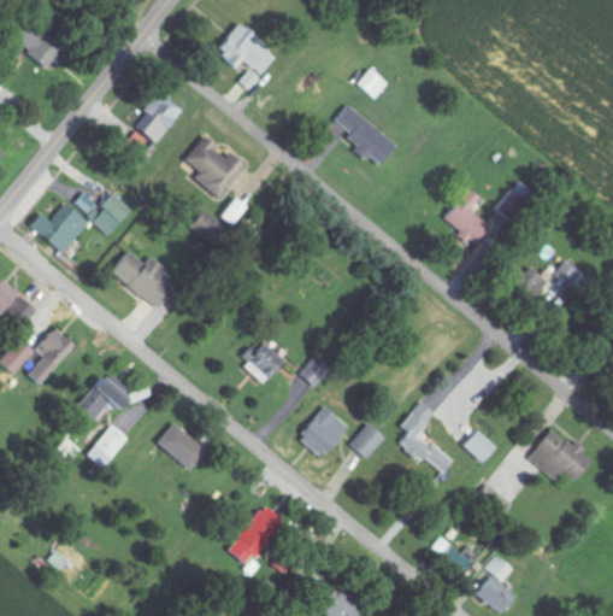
[(263,75),(278,56),(239,22),(216,50),(236,66),(243,59),(263,75)]
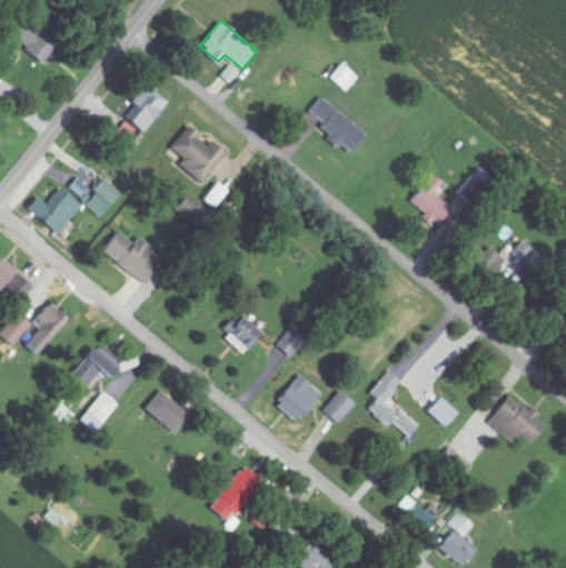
[(27,45),(22,50),(40,62),(50,48),(19,26),(13,36),(27,45)]
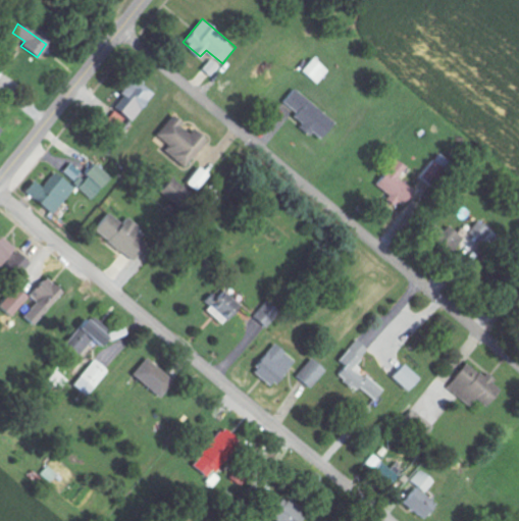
[(132,122),(156,95),(137,76),(112,104),(132,122)]
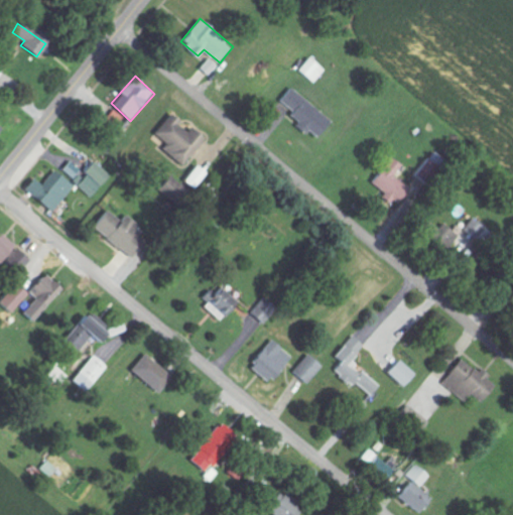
[(280,101),(293,111),(291,115),(300,121),(298,124),(316,138),(332,118),(290,88),(280,101)]
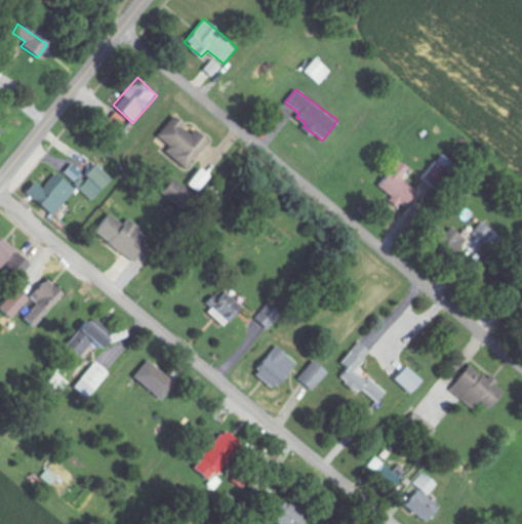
[(188,166),(207,140),(193,129),(192,131),(171,117),(154,140),(188,166)]
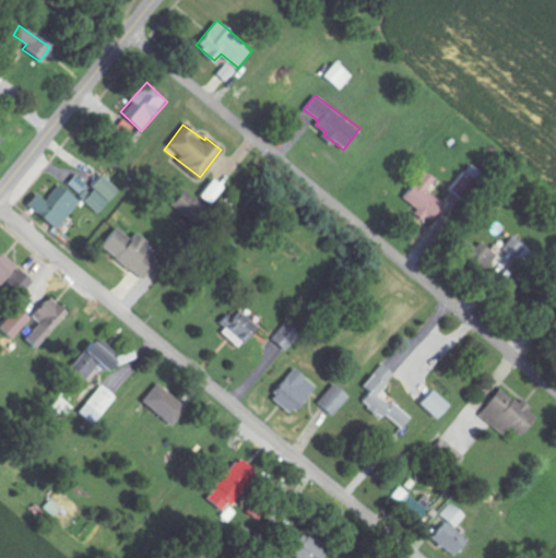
[(442,202),(427,190),(437,178),(425,169),(403,197),(417,209),(414,213),(426,223),(442,202)]
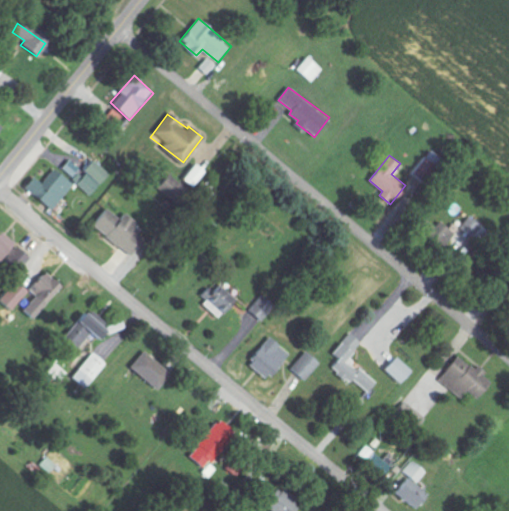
[(82,170),(74,179),(90,193),(109,173),(94,158),(82,170)]
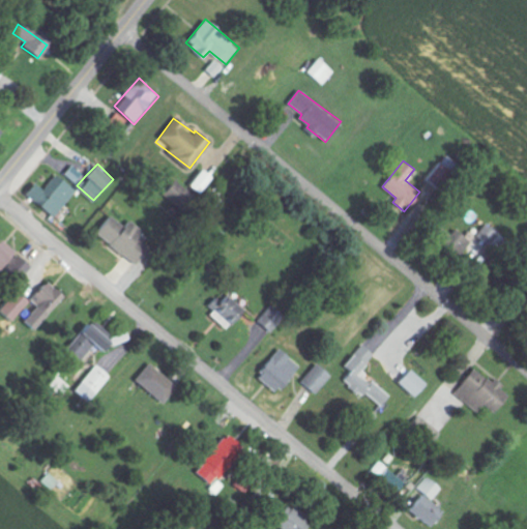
[(84,174),(74,165),(66,173),(77,182),(84,174)]
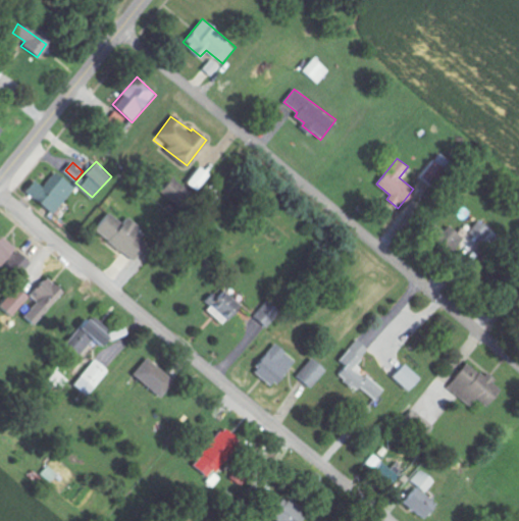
[(33,179),(23,193),(57,213),(73,185),(53,172),(45,187),(33,179)]
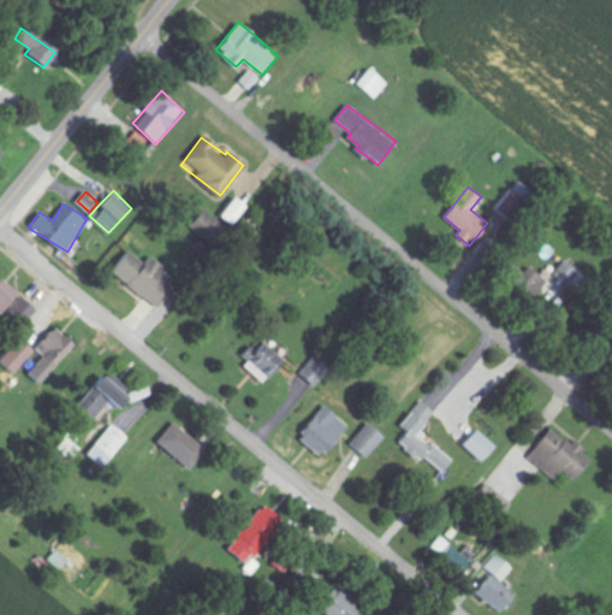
[(215,235),(224,225),(207,211),(198,222),(215,235)]
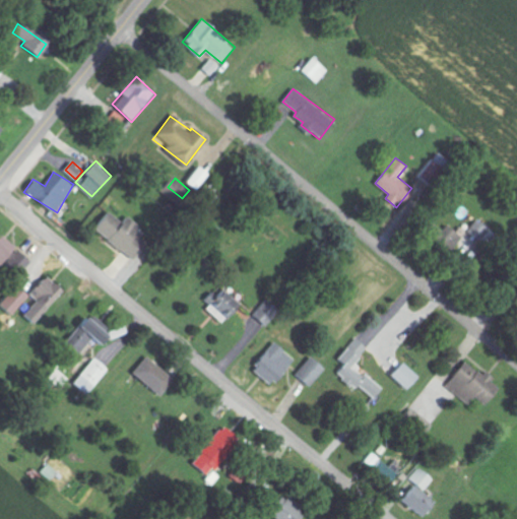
[(92,230),(133,258),(144,242),(133,234),(139,224),(126,215),(122,221),(107,210),(92,230)]
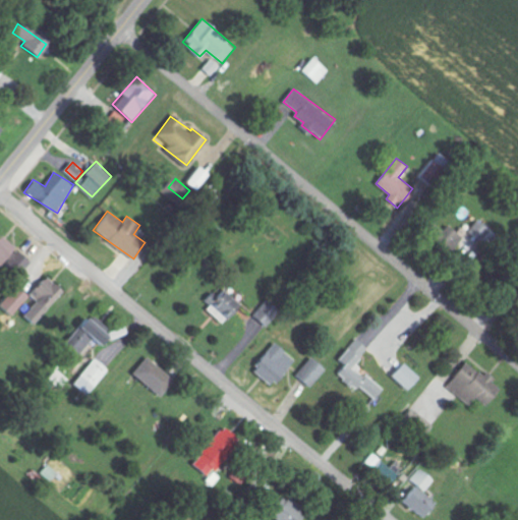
[(467,232),(479,242),(490,230),(478,220),(467,232)]
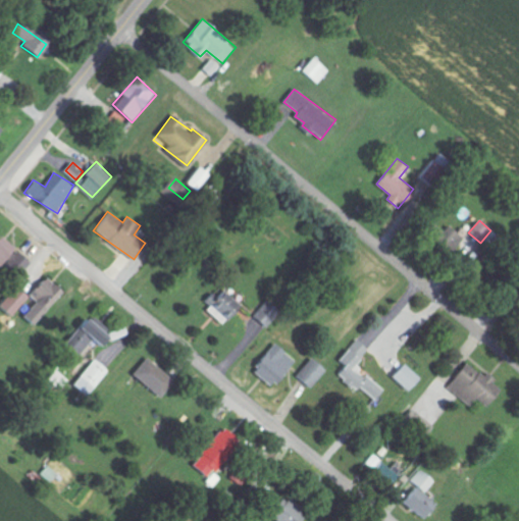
[(425,229),(448,250),(461,236),(449,225),(444,231),(432,221),(425,229)]
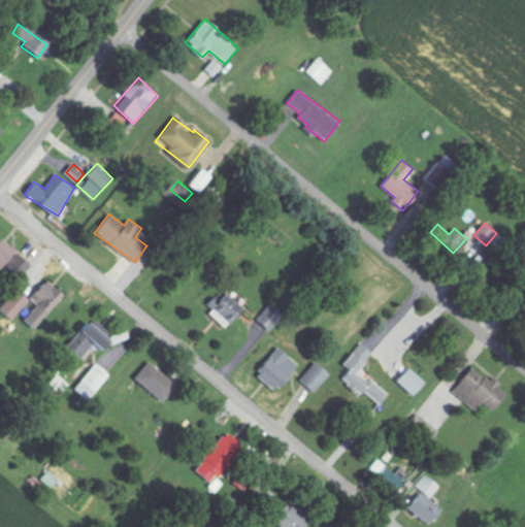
[(0,268),(15,251),(0,237),(0,268)]
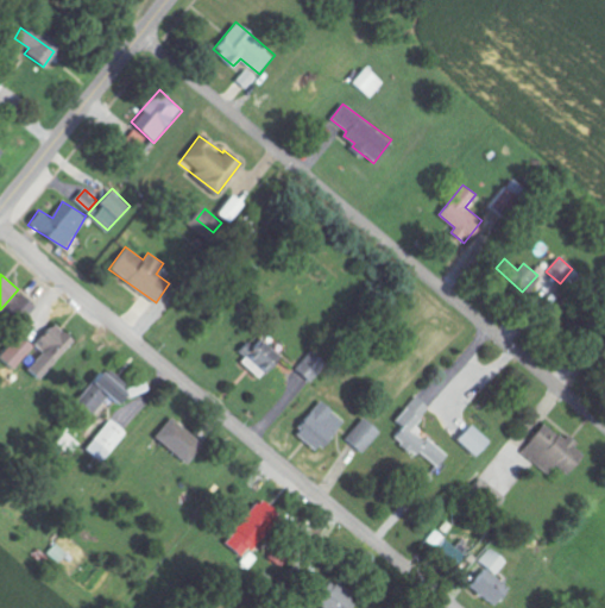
[(37,306),(20,290),(2,309),(19,326),(37,306)]
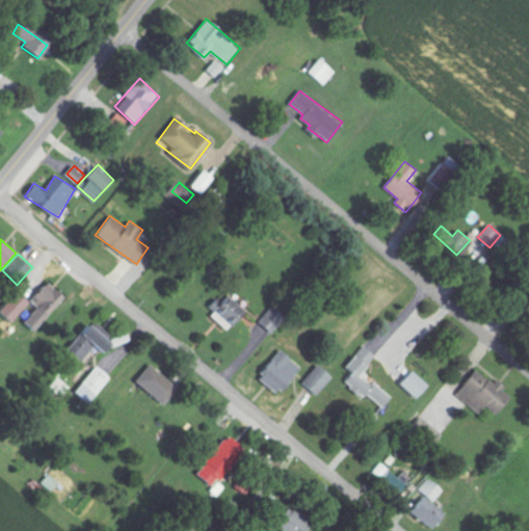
[(38,307),(23,323),(31,332),(65,297),(49,281),(30,299),(38,307)]
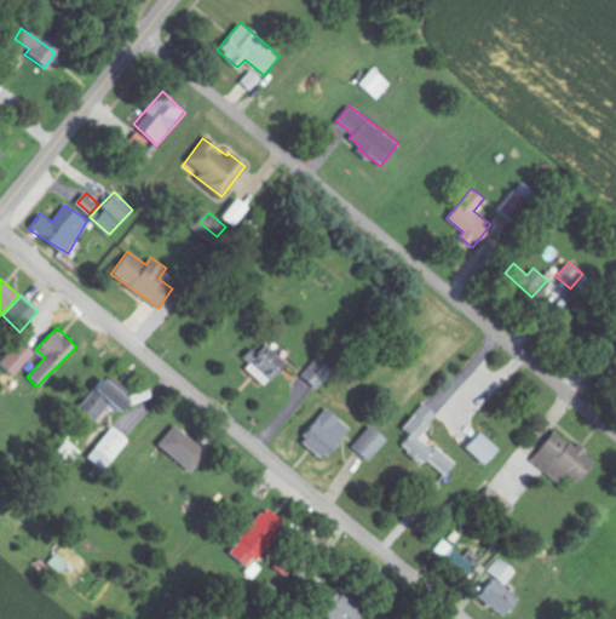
[(0,359),(0,365),(10,376),(36,353),(23,338),(0,359)]
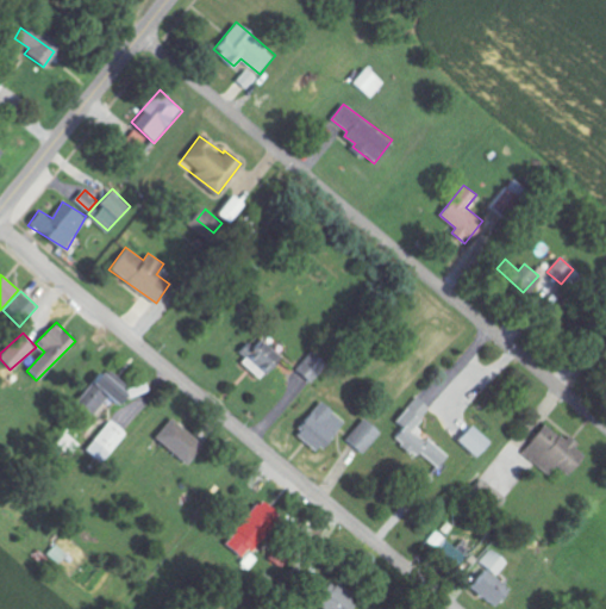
[(261,374),(275,358),(257,341),(242,358),(261,374)]
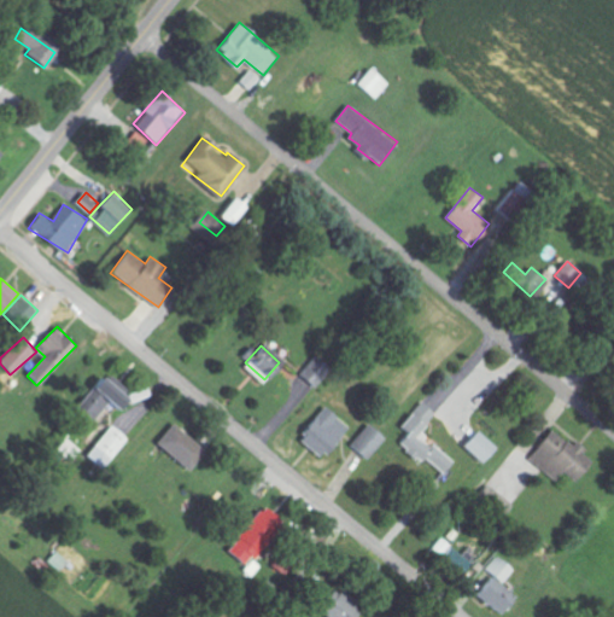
[(107,403),(113,409),(122,399),(99,378),(75,406),(92,421),(107,403)]
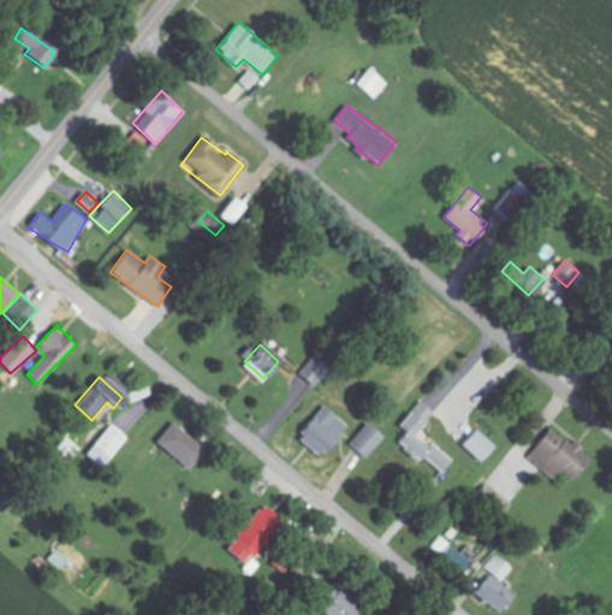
[(450,460),(420,435),(438,413),(422,400),(399,425),(406,431),(398,441),(438,474),(450,460)]
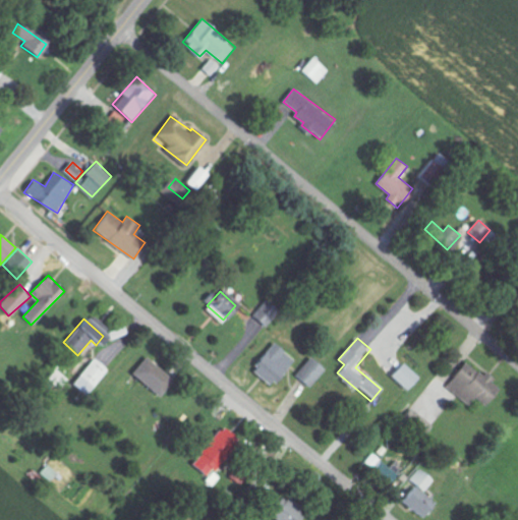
[(250,368),(270,386),(294,359),(275,342),(250,368)]
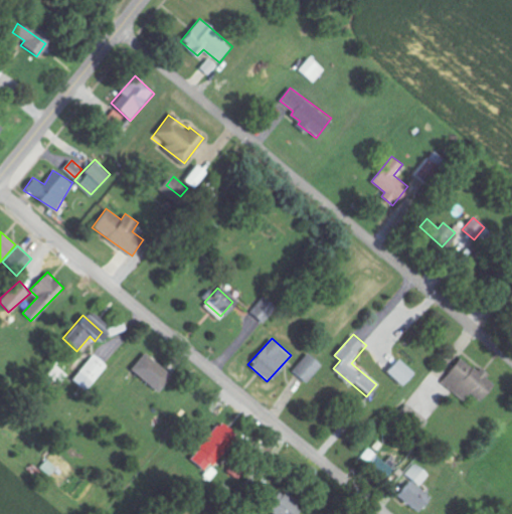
[(131,368),(157,392),(172,376),(145,352),(131,368)]
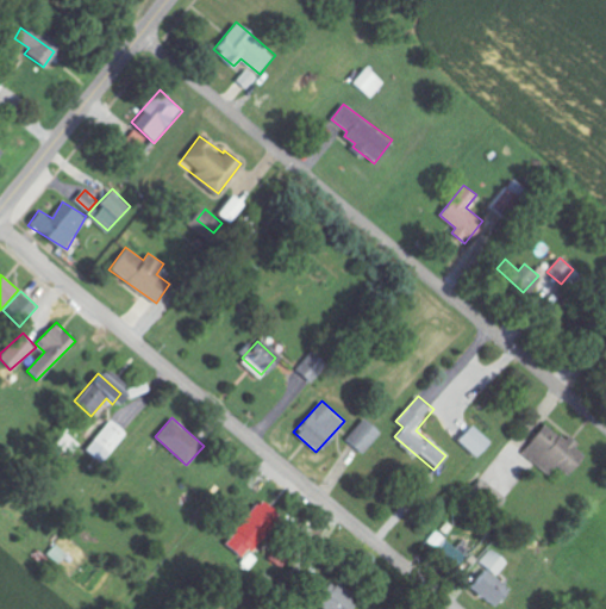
[(345,440),(361,453),(380,430),(363,417),(345,440)]
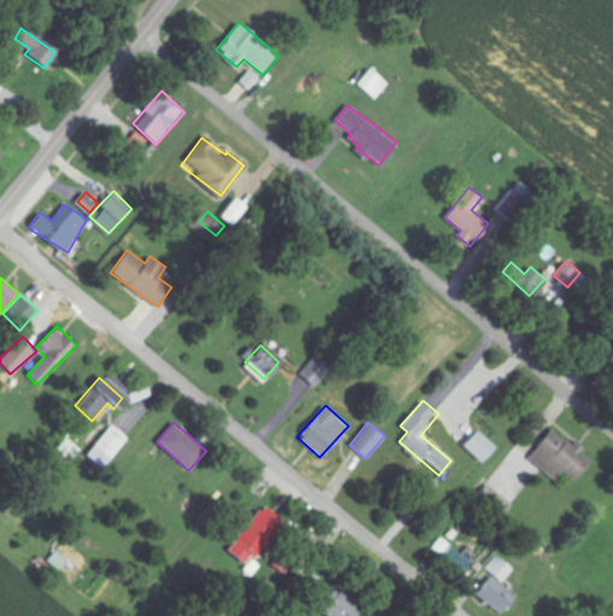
[(86,455),(101,470),(130,440),(113,424),(86,455)]
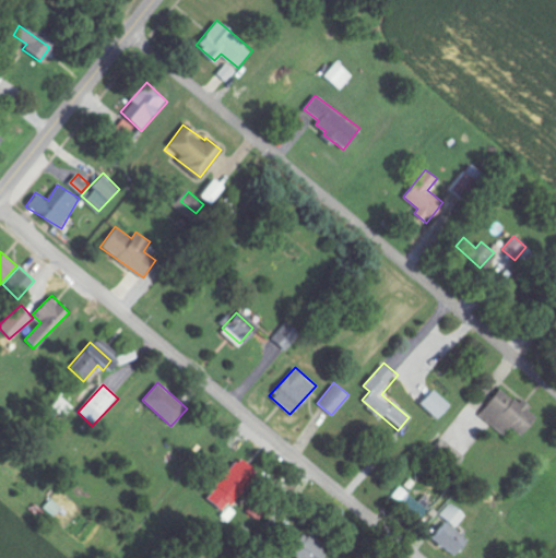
[(523,435),(535,415),(527,411),(530,406),(497,387),(480,417),(507,434),(510,427),(523,435)]
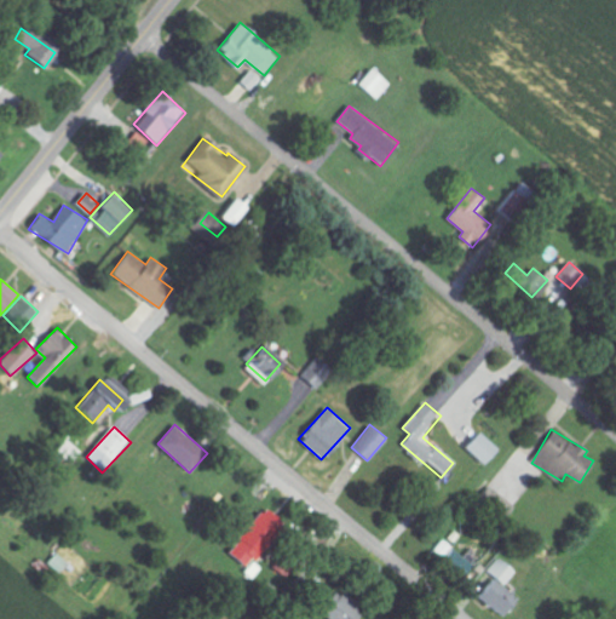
[(465,450),(487,463),(498,446),(477,433),(465,450)]
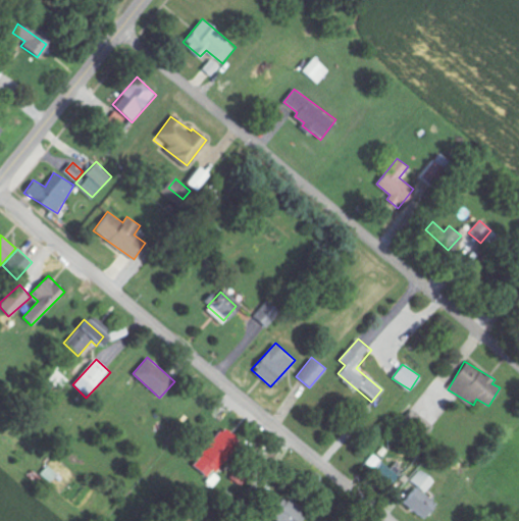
[(61,389),(70,379),(57,369),(49,379),(61,389)]
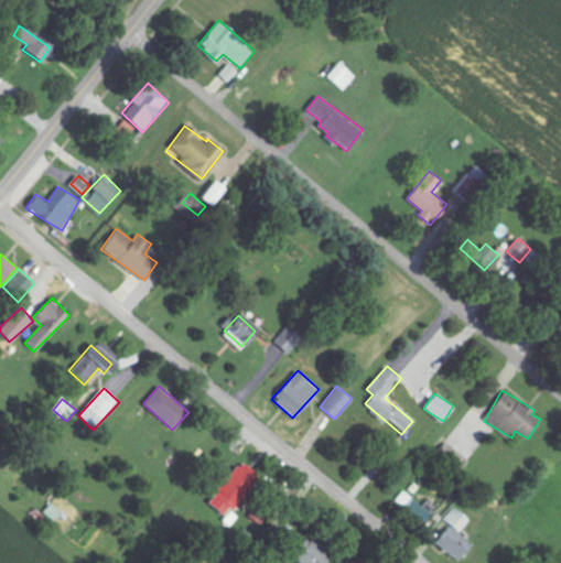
[(471,461),(449,441),(437,454),(459,474),(471,461)]
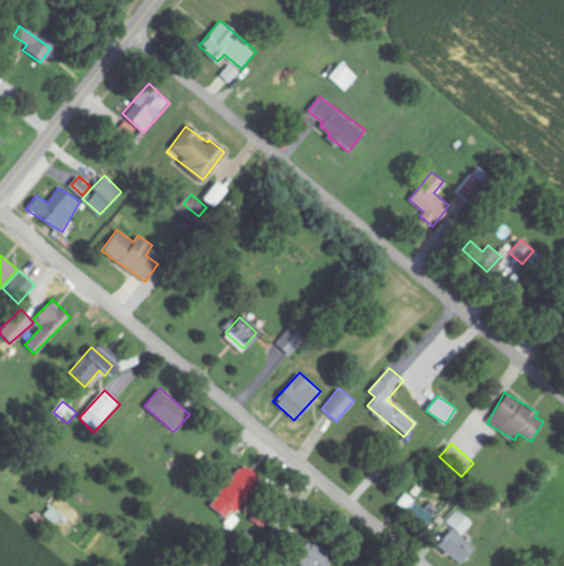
[(227,521),(260,479),(242,464),(208,505),(227,521)]
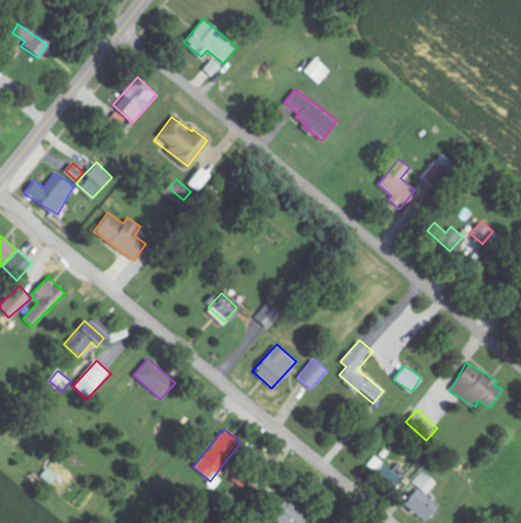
[(402,504),(423,521),(437,505),(425,494),(435,482),(421,470),(409,482),(416,487),(402,504)]
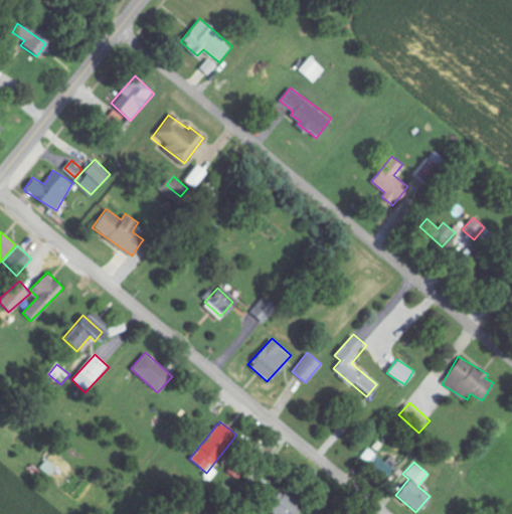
[(272,513),(292,513),(299,507),(277,490),(264,507),(272,513)]
